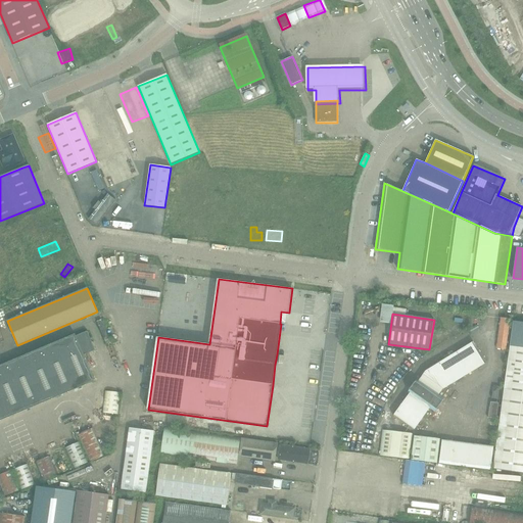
[(510,320),(501,319),(496,347),(506,348),(509,330),(510,320)]
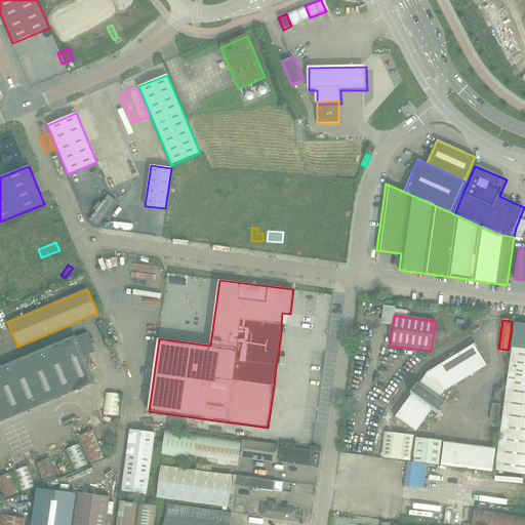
[(84,357),(95,352),(87,332),(76,337),(75,335),(0,366),(0,422),(95,382),(84,357)]
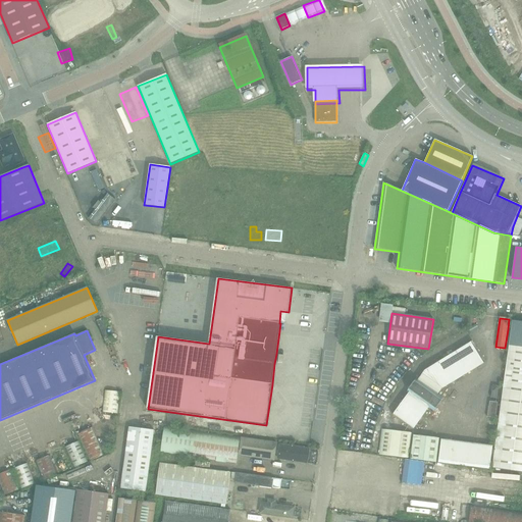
[(308,351),(309,341),(289,340),(288,350),(308,351)]
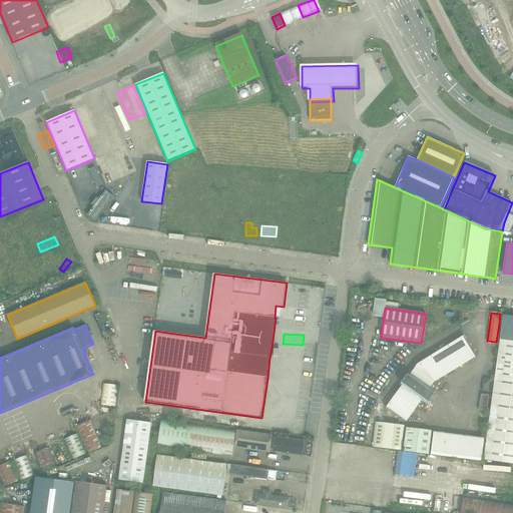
[(463,336),(419,363),(418,362),(410,373),(409,372),(399,385),(401,386),(385,408),(405,422),(421,401),(426,404),(435,391),(430,388),(434,382),(476,356),(463,336)]
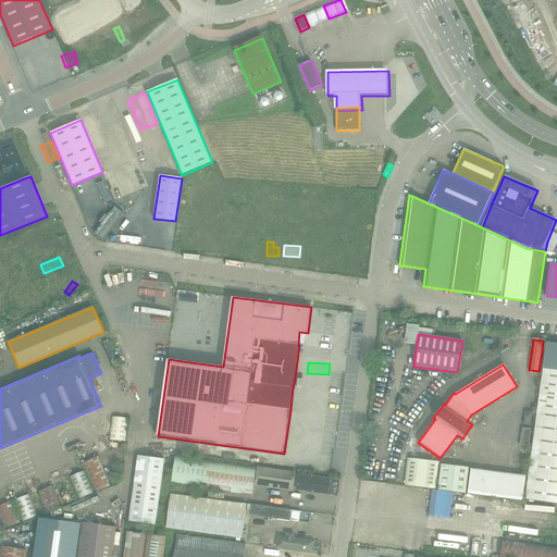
[(542,379),(524,499),(556,504),(556,370),(543,368),(542,379)]
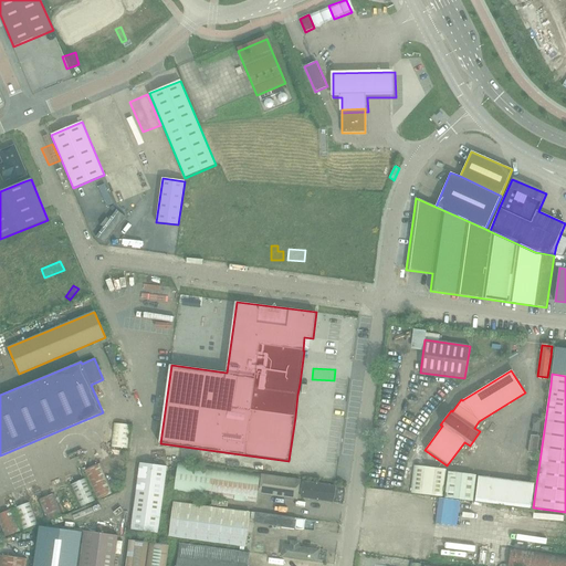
[(354,407),(363,407),(364,389),(354,388),(354,407)]
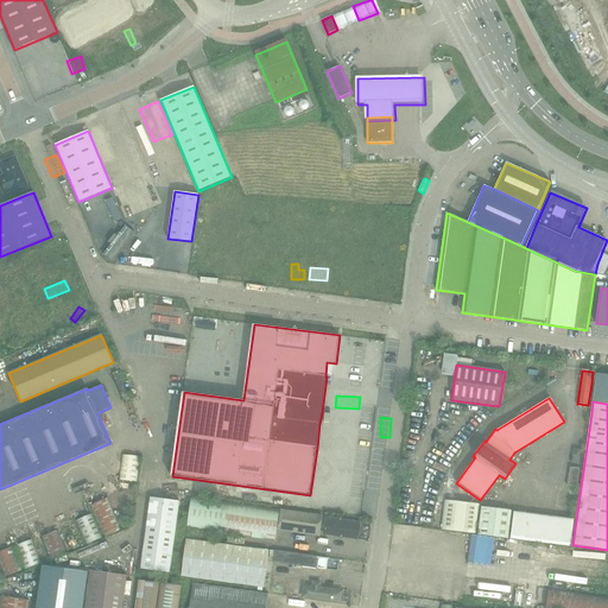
[(107,519),(118,515),(116,513),(122,510),(116,493),(100,499),(107,519)]
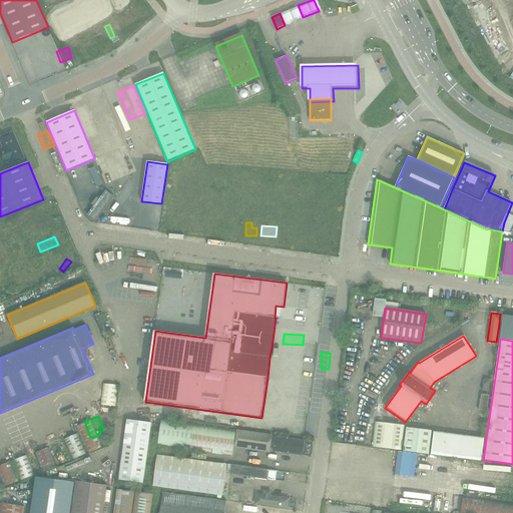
[(118,480),(143,483),(151,424),(126,420),(118,480)]
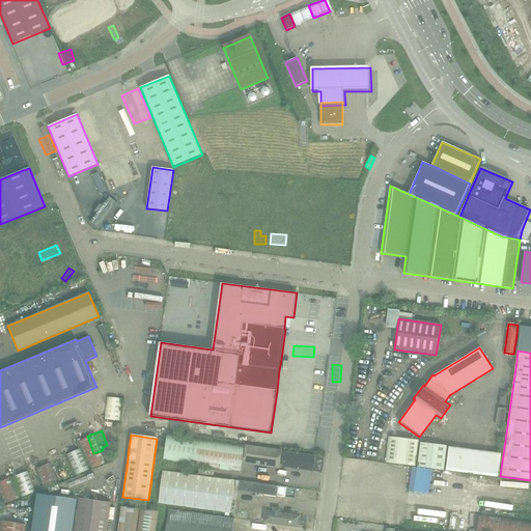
[(164,462),(241,472),(244,445),(168,435),(164,462)]
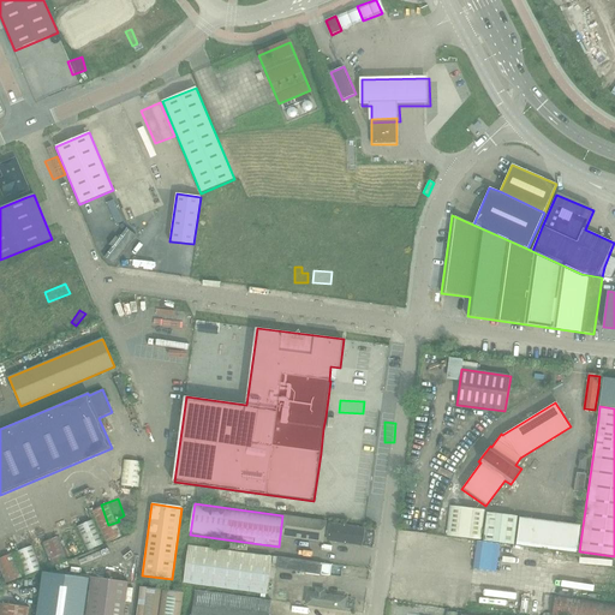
[(451,505),(443,505),(440,535),(575,551),(579,521),(574,521),(572,521),(572,520),(560,519),(560,520),(548,519),(549,518),(547,518),(544,518),(544,517),(536,515),(536,517),(524,515),(524,514),(512,513),(512,514),(500,512),(497,511),(497,512),(495,511),(466,507),(464,507),(463,507),(451,506),(451,505)]
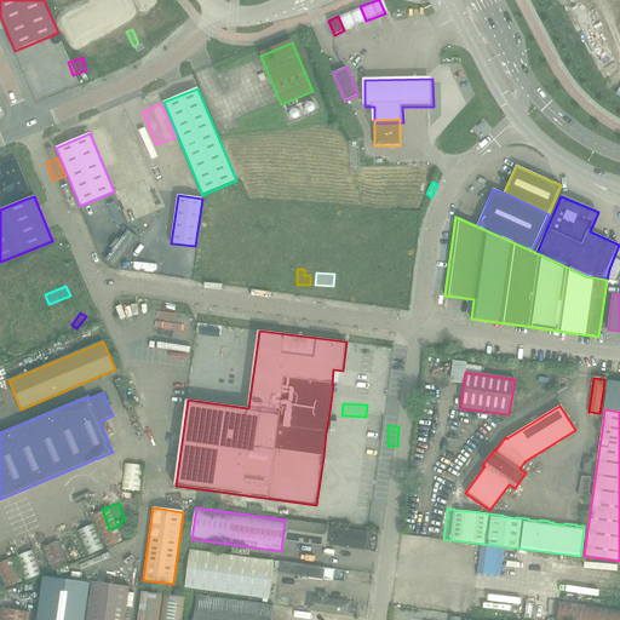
[(331,524),(287,518),(283,540),(327,547),(331,524)]
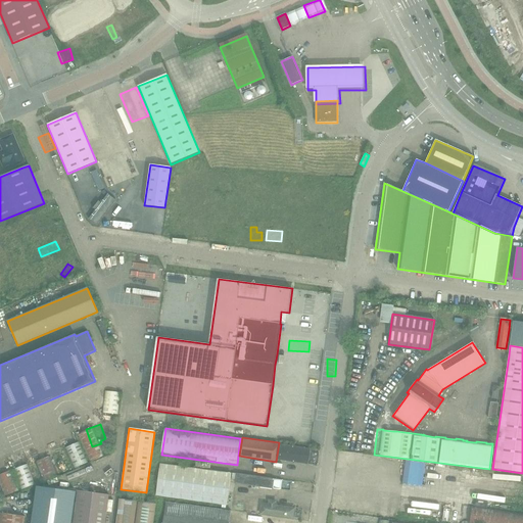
[(83,463),(93,458),(84,438),(74,443),(83,463)]
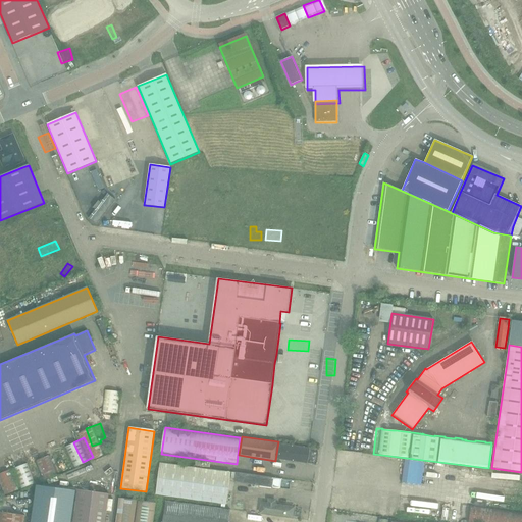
[(280,445),(278,459),(307,463),(309,449),(280,445)]
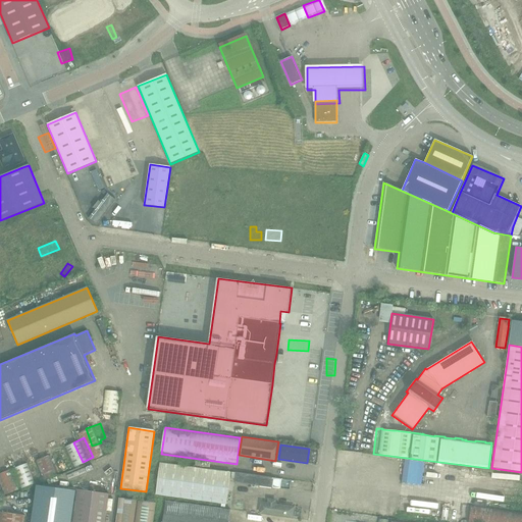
[(50,472),(63,467),(58,451),(45,455),(50,472)]
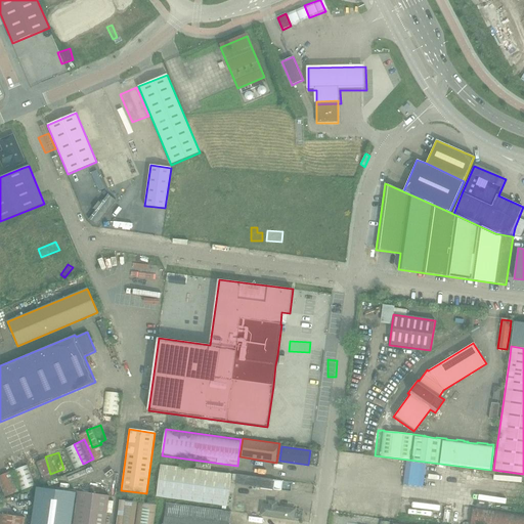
[(30,484),(41,481),(35,461),(24,465),(30,484)]
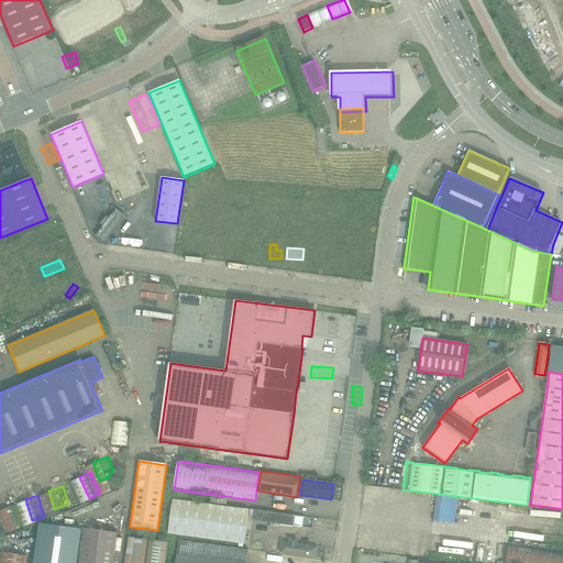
[(446,496),(444,505),(457,507),(460,498),(446,496)]
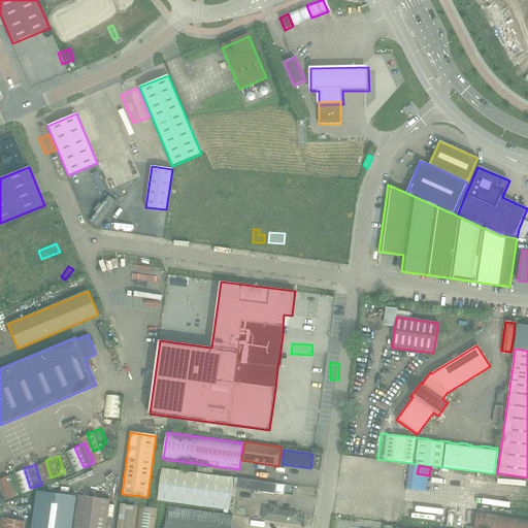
[(19,470),(5,474),(12,494),(25,490),(19,470)]
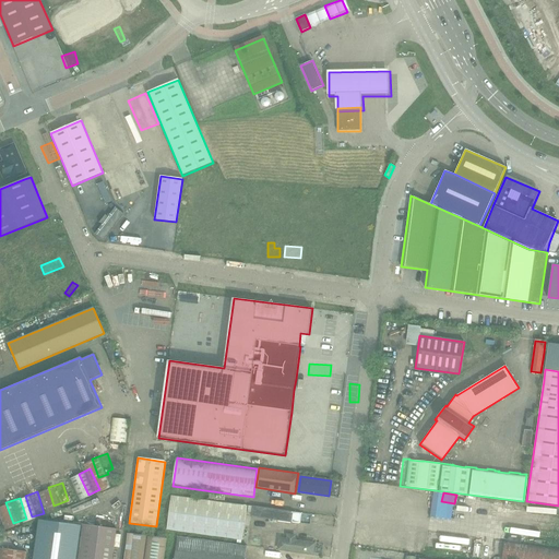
[(167,530),(242,540),(246,511),(171,500),(167,530)]
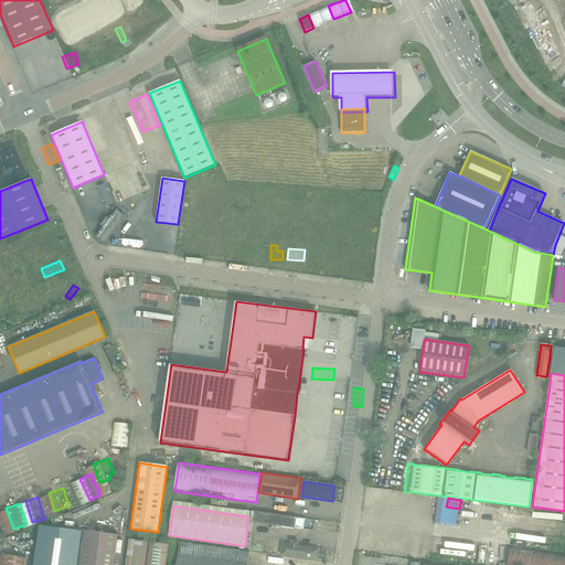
[(503,564),(564,564),(564,515),(512,510),(503,564)]
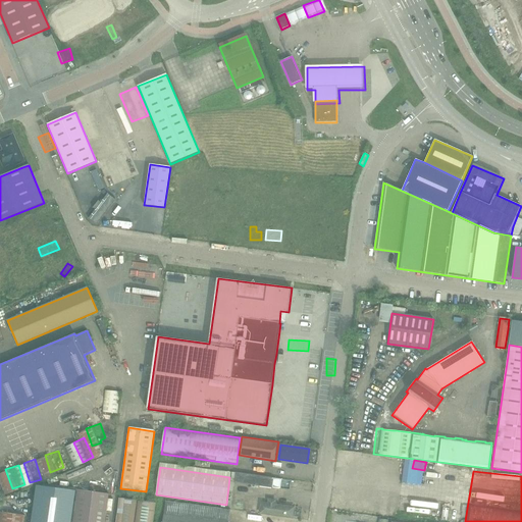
[(280,479),(236,472),(235,482),(279,488),(280,479)]
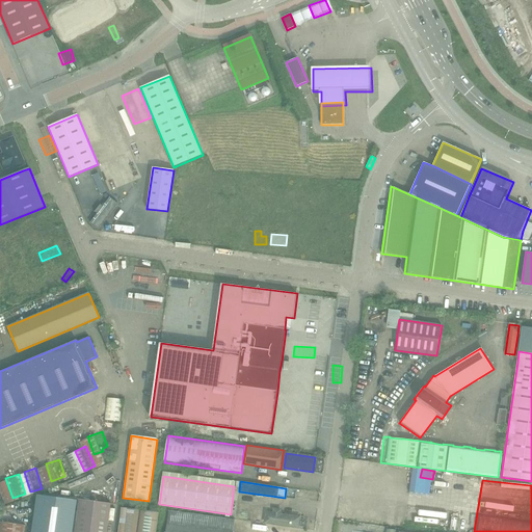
[(37,495),(31,531),(72,531),(77,500),(37,495)]
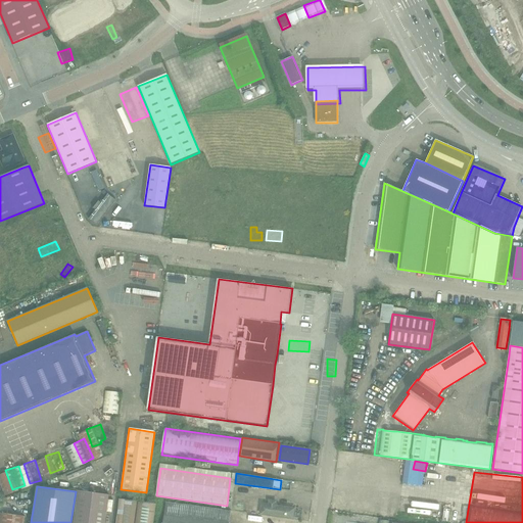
[(74,522),(105,522),(109,495),(79,491),(74,522)]
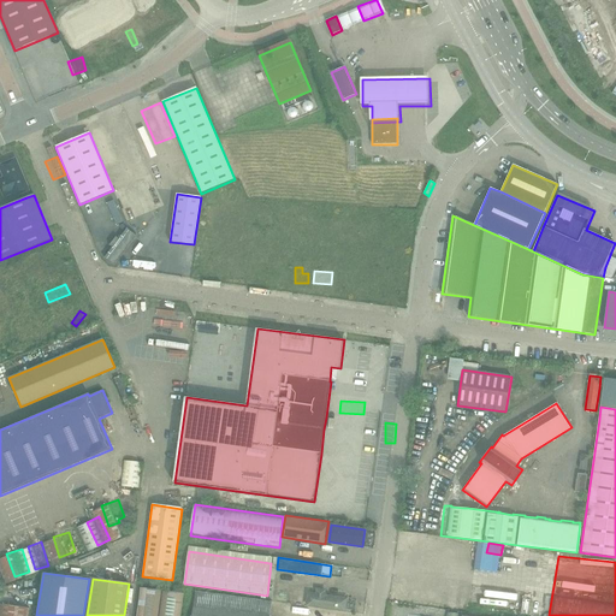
[(484,581),(481,594),(531,603),(533,590),(484,581)]
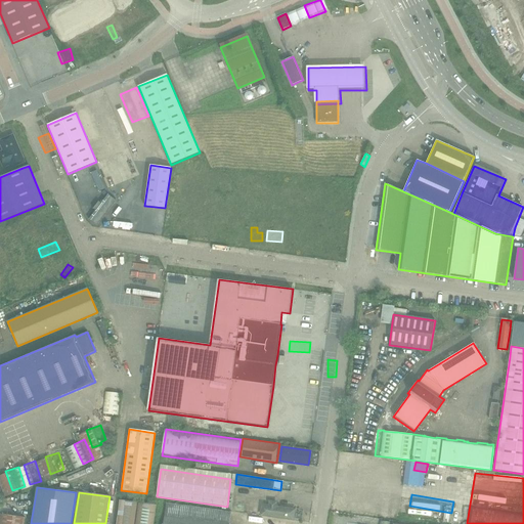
[(116,523),(154,523),(157,505),(120,499),(116,523)]
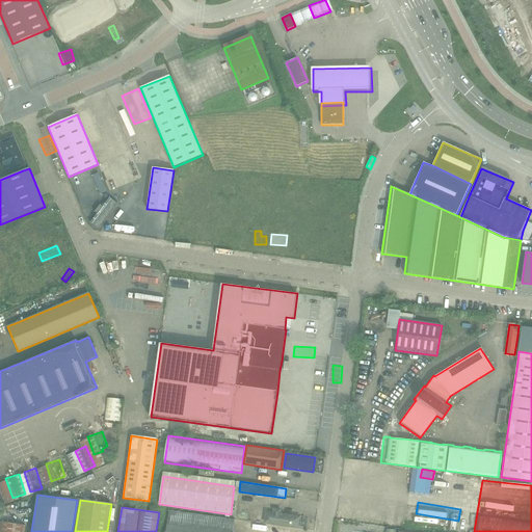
[(266,511),(264,524),(299,528),(301,515),(282,513),(283,509),(273,508),(273,512),(266,511)]
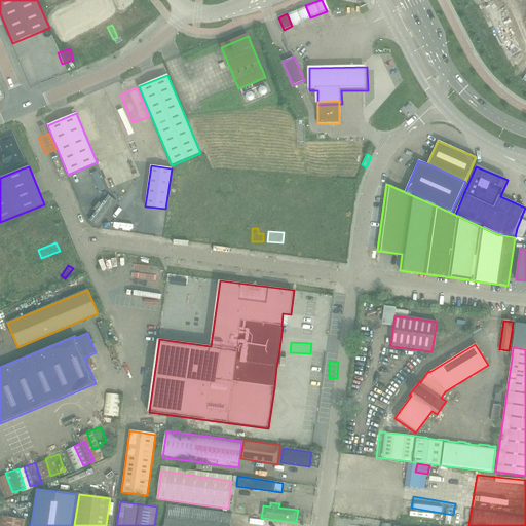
[(163,525),(230,525),(232,514),(166,505),(163,525)]
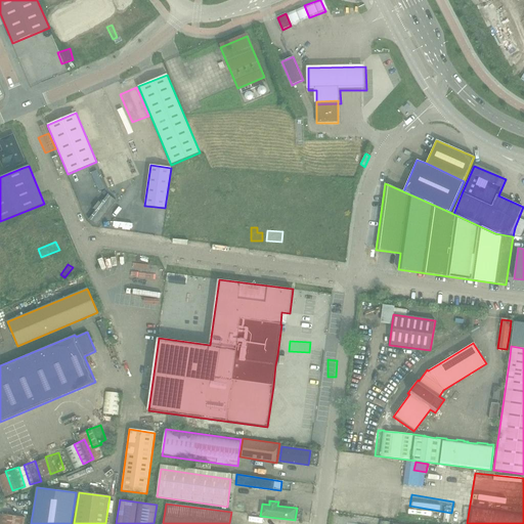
[(0,523),(23,523),(25,518),(0,513),(0,523)]
